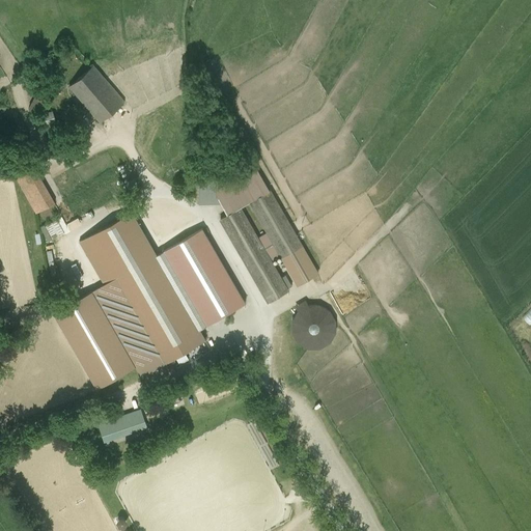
[(124,103),(92,66),(70,86),(100,121),(99,122),(100,122),(124,103)]
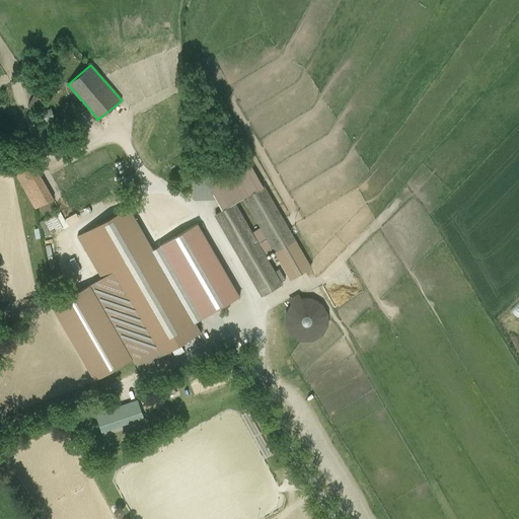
[(53,199),(32,163),(15,173),(34,209),(53,199)]
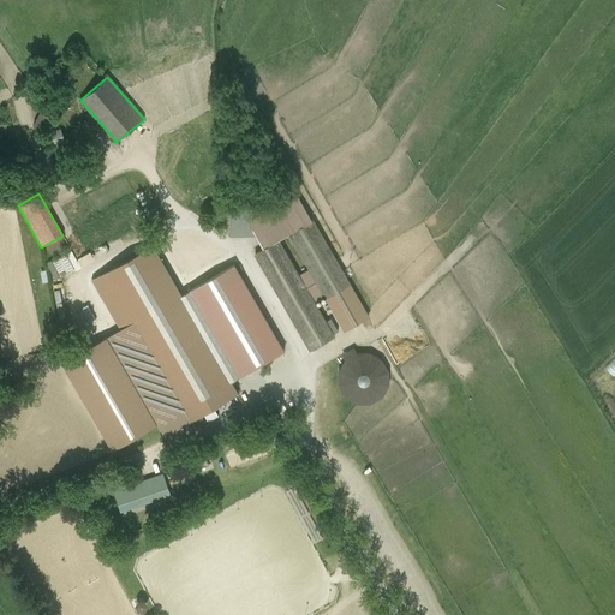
[(296,193),(252,219),(252,212),(231,213),(232,232),(252,231),(262,249),(276,240),(312,302),(324,294),(346,330),(368,318),(350,286),(296,193)]
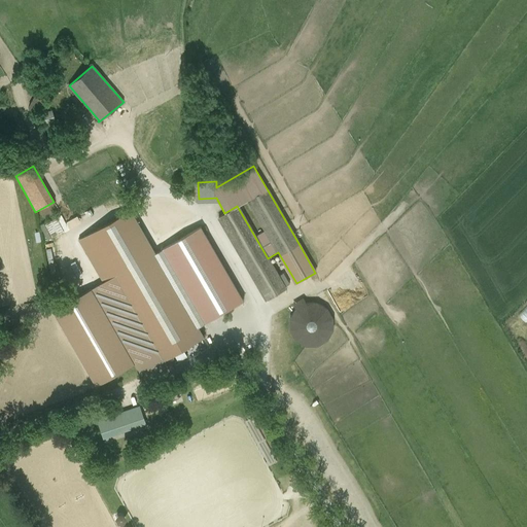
[(268,258),(237,206),(224,213),(218,217),(267,301),(285,289),(268,258)]
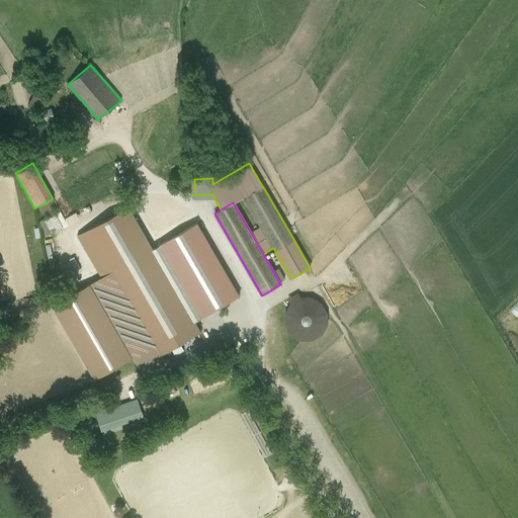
[(153,249),(127,206),(77,236),(101,277),(101,278),(149,360),(200,331),(194,322),(153,249)]
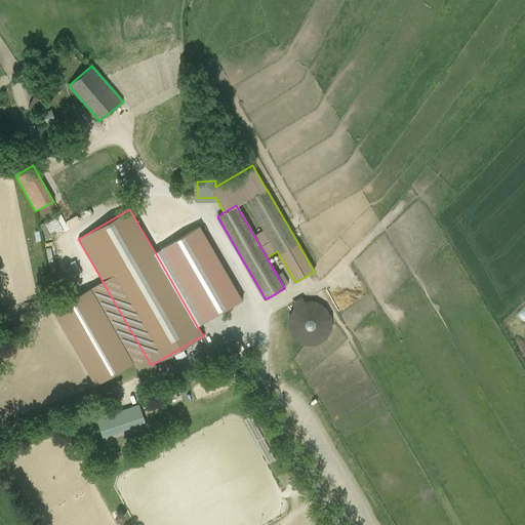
[(199,226),(185,235),(183,232),(174,237),(176,239),(161,248),(155,252),(197,326),(242,299),(199,226)]
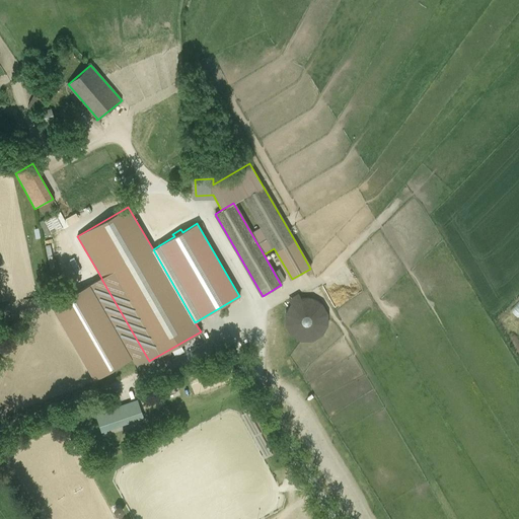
[(149,361),(101,279),(101,278),(52,306),(94,380),(132,358),(134,357),(137,363),(140,363),(147,359),(149,361)]
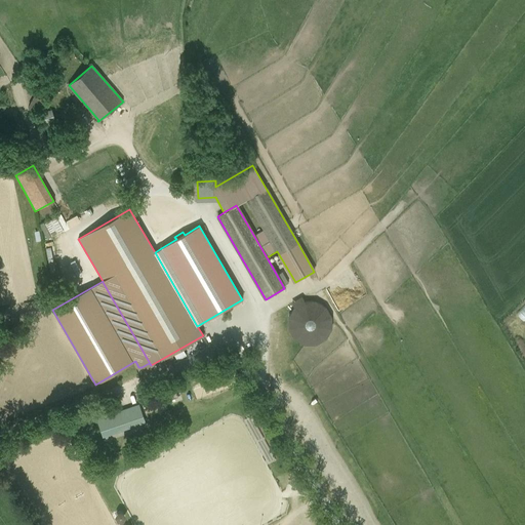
[(315,303),(310,301),(305,303),(301,298),(292,304),(294,308),(291,313),(289,318),(288,323),(289,328),(291,333),(295,338),(299,341),(305,344),(310,345),(316,344),(321,341),(325,337),(328,333),(330,328),(331,323),(330,317),(328,312),(325,308),(320,305),(315,303)]
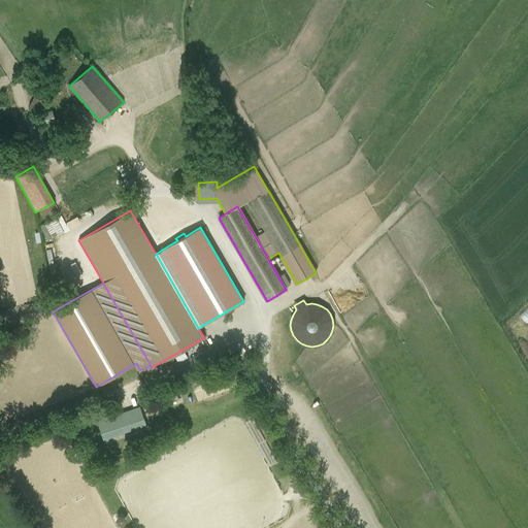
[(144,389),(140,391),(144,402),(149,400),(144,389)]
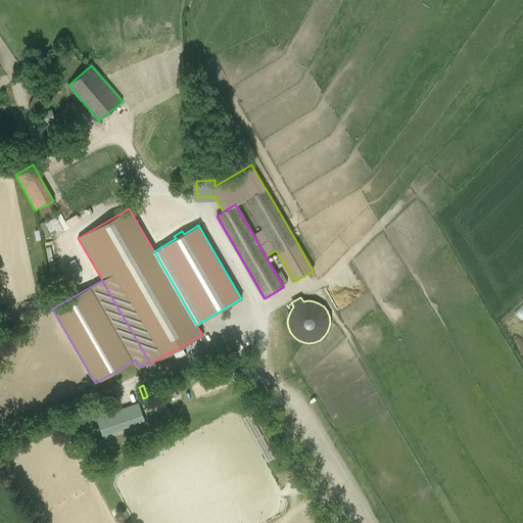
[(176,393),(164,397),(167,401),(178,397),(176,393)]
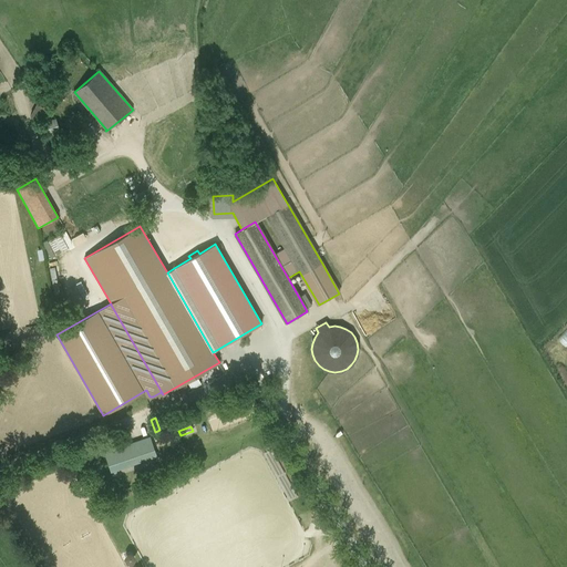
[(151,435),(104,450),(111,472),(157,457),(151,435)]
